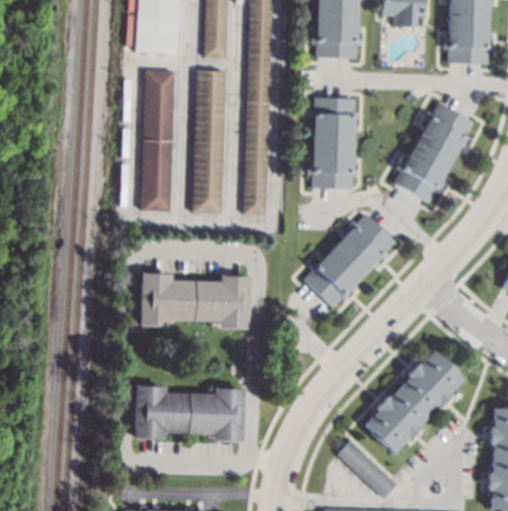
[(180,0),(178,54),(136,52),(138,0),(180,0)]
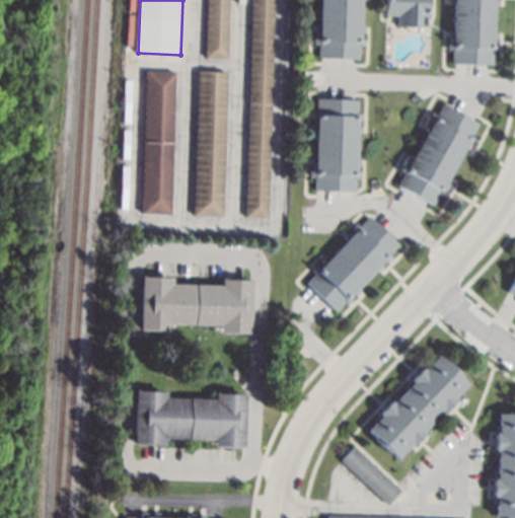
[(231,0),(230,59),(208,59),(209,0),(231,0)]
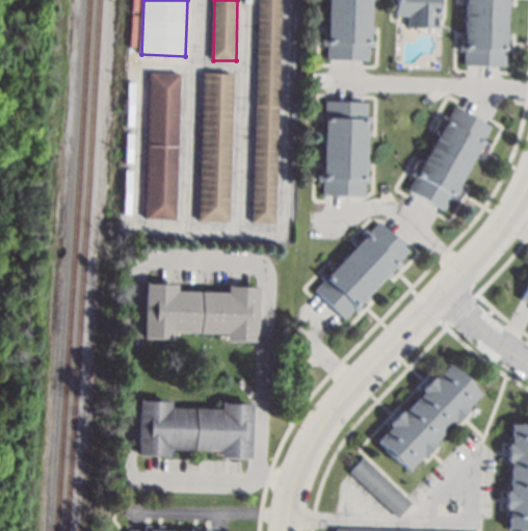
[(284,0),(276,223),(254,222),(258,79),(261,0),(284,0)]
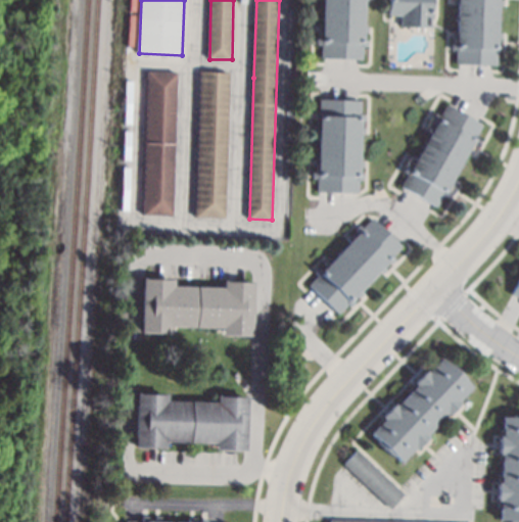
[(364,0),(364,28),(370,29),(369,33),(364,33),(363,41),(369,41),(369,46),(364,46),(364,59),(361,59),(325,58),(322,58),(323,44),(318,44),(318,39),(322,39),(322,31),(319,31),(319,27),(325,27),(325,0),(364,0)]
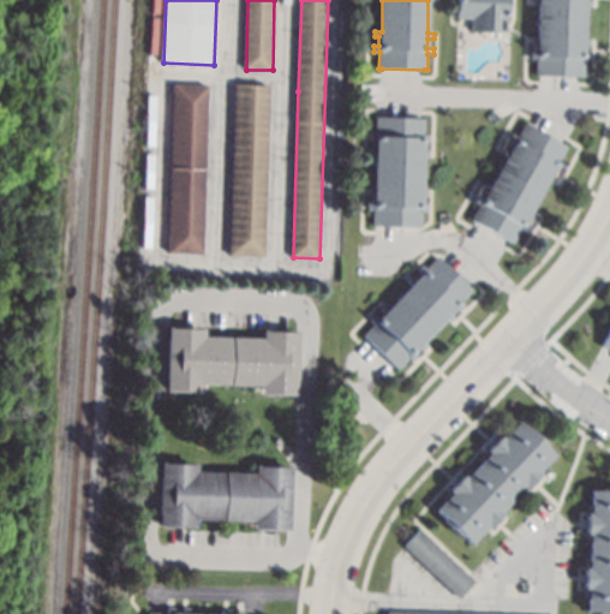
[(458,0),(510,0),(510,34),(473,33),(473,19),(458,18),(458,0)]
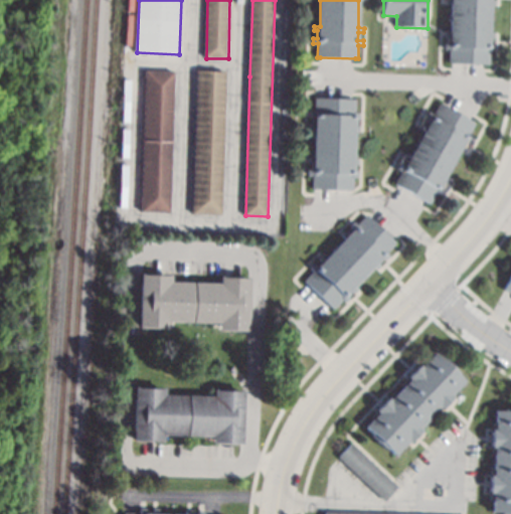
[(492,0),(492,1),(497,2),(497,6),(492,5),(491,33),(496,33),(496,38),(491,38),(490,46),(495,46),(495,51),(491,51),(491,65),(487,64),(454,63),(450,63),(450,49),(446,49),(446,43),(450,43),(450,36),(446,36),(447,30),(452,31),(453,4),(448,4),(448,0),(492,0)]
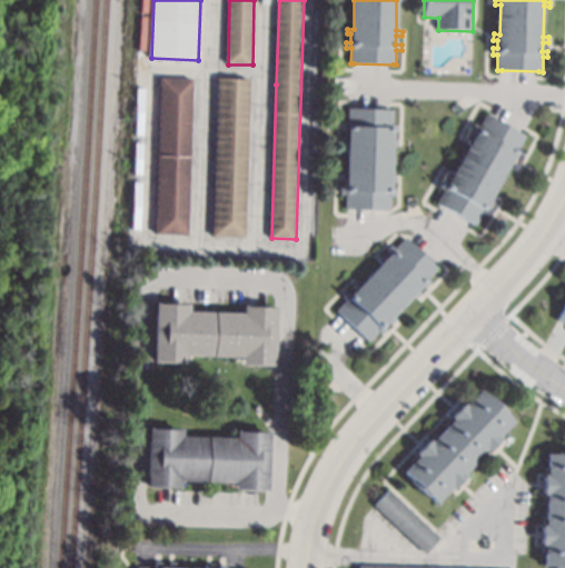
[(194,79),(188,235),(157,233),(159,149),(162,78),(194,79)]
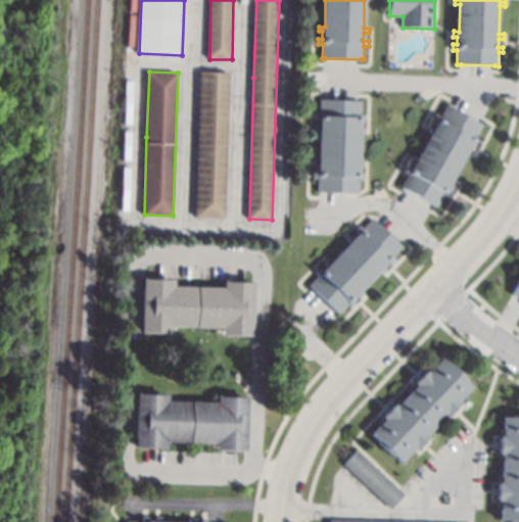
[(231,74),(226,218),(196,217),(199,129),(201,73),(231,74)]
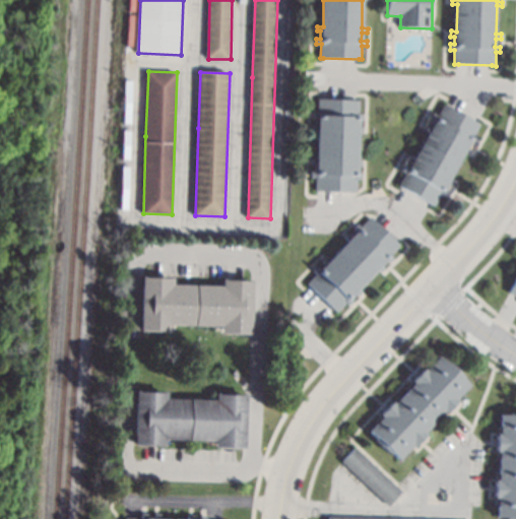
[(321,100),(357,101),(361,101),(361,115),(364,115),(364,119),(359,119),(359,128),(364,128),(364,133),(359,133),(358,160),(363,160),(363,166),(358,166),(357,174),(362,174),(362,179),(358,179),(357,192),(356,192),(319,191),(316,191),(316,177),(312,177),(312,171),(316,171),(316,164),(313,164),(313,158),(318,158),(319,131),(313,131),(314,125),(318,125),(318,118),(314,118),(314,113),(318,113),(319,100),(321,100)]
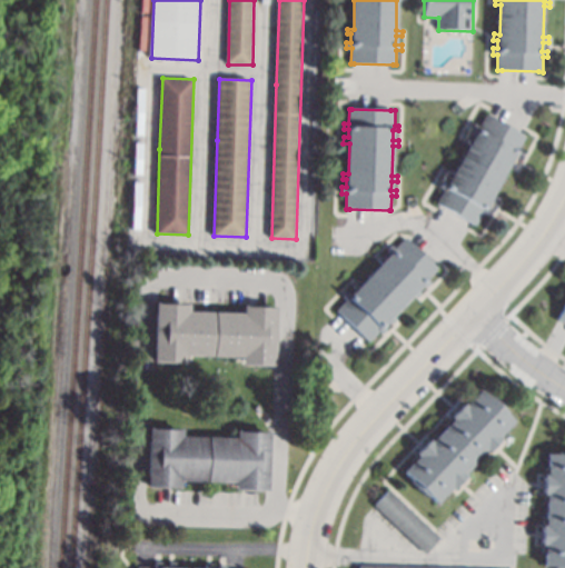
[(492,116),(524,135),(527,137),(521,149),(526,152),(516,171),(508,167),(493,193),(501,198),(489,217),(484,213),(477,226),(474,225),(440,206),(437,203),(445,190),(440,187),(449,169),(457,173),(473,146),(465,141),(475,123),(481,127),(488,115),(492,116)]
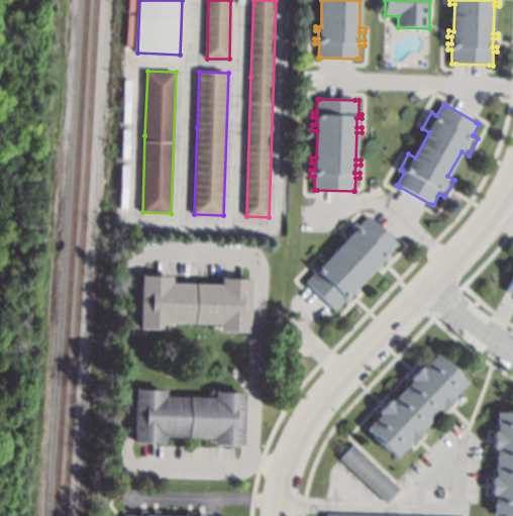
[(372,218),(397,242),(399,244),(390,254),(393,258),(389,262),(385,258),(380,264),(383,267),(380,271),(376,268),(357,287),(361,291),(357,294),(353,291),(348,296),(352,300),(348,304),(345,301),(337,310),(334,308),(309,285),(306,283),(315,273),(312,270),(313,269),(316,265),(320,269),(325,264),(322,261),(325,256),(329,260),(347,239),(344,236),(348,231),(352,235),(356,230),(353,226),(356,223),(360,225),(369,216),(372,218)]
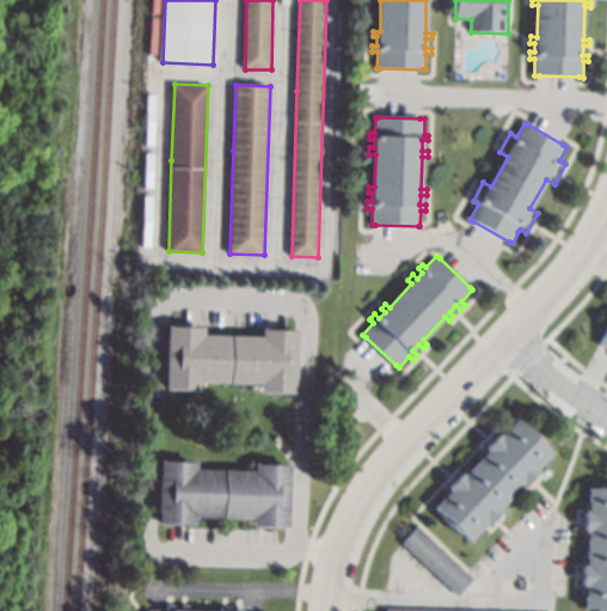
[(158,293),(153,299),(147,294),(152,287),(158,293)]
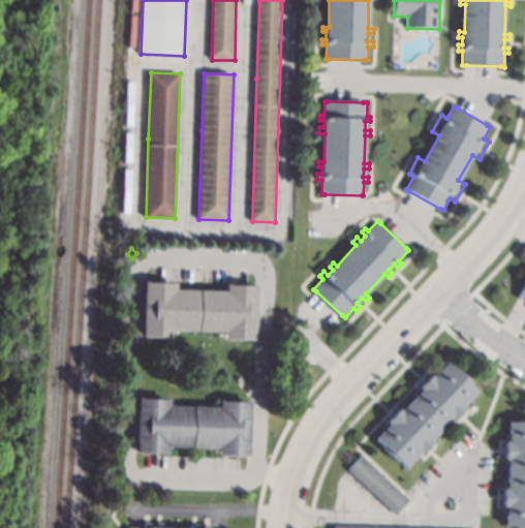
[(150,281),(158,282),(174,282),(178,282),(178,283),(178,289),(228,291),(228,284),(229,285),(248,285),(257,285),(259,286),(257,338),(257,340),(226,339),(226,333),(176,331),(176,338),(148,337),(145,337),(146,281),(150,281)]
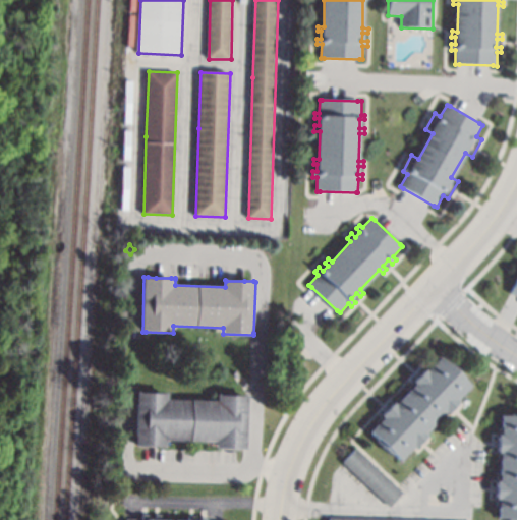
[(449,364),(451,362),(466,378),(464,379),(472,387),(459,400),(461,402),(449,415),(447,413),(426,434),(428,436),(416,449),(414,447),(401,461),(394,454),(392,455),(378,441),(380,439),(371,431),(385,418),(382,416),(383,415),(395,403),(397,405),(416,385),(414,383),(426,369),(428,371),(442,357),(449,364)]
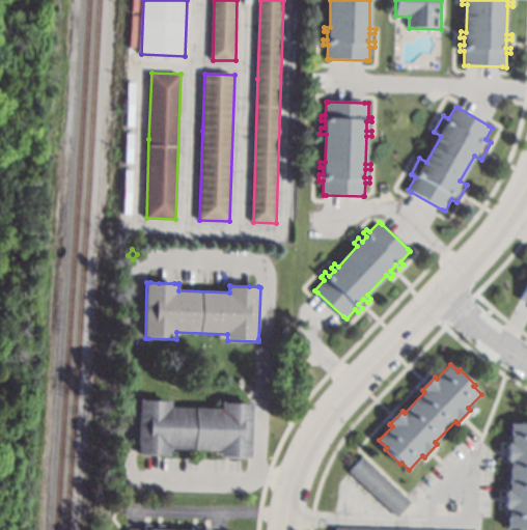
[(143,399),(171,400),(171,408),(222,409),(222,402),(253,403),(252,458),(250,458),(221,457),(221,450),(170,449),(169,456),(138,455),(138,454),(140,399),(143,399)]
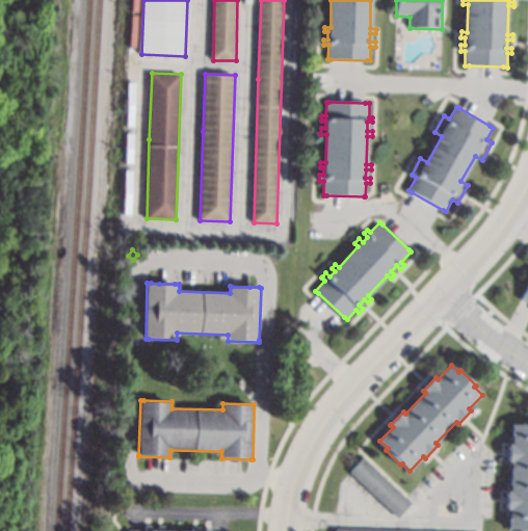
[(523,530),(523,529),(510,529),(510,510),(508,510),(508,492),(511,492),(512,462),(509,462),(509,444),(512,444),(513,424),(524,425),(524,423),(527,423),(527,530),(523,530)]
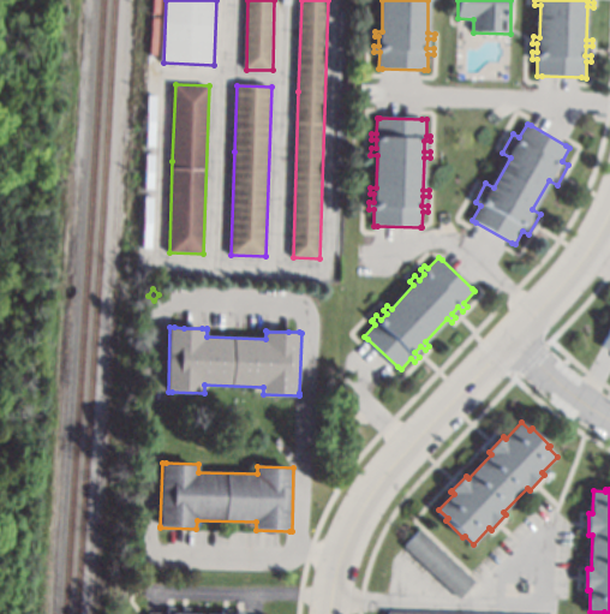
[(456,562),(471,577),(477,582),(461,600),(406,548),(406,547),(422,530),(456,562)]
